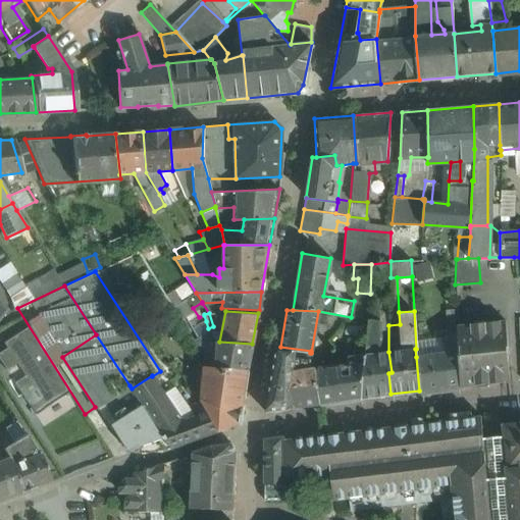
[(379,320),(368,319),(365,342),(364,355),(360,398),(391,394),(388,373),(392,372),(388,352),(376,353),(376,348),(379,348),(380,347),(379,320)]
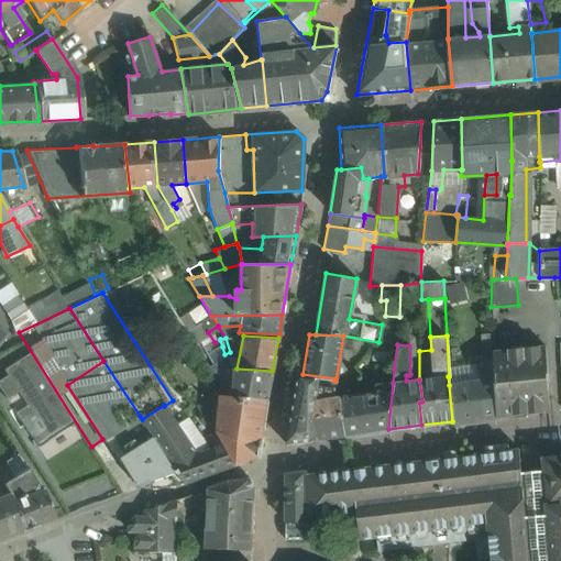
[(545,345),(521,348),(521,354),(510,355),(509,349),(492,350),(495,417),(548,411),(546,373),(547,373),(545,345)]
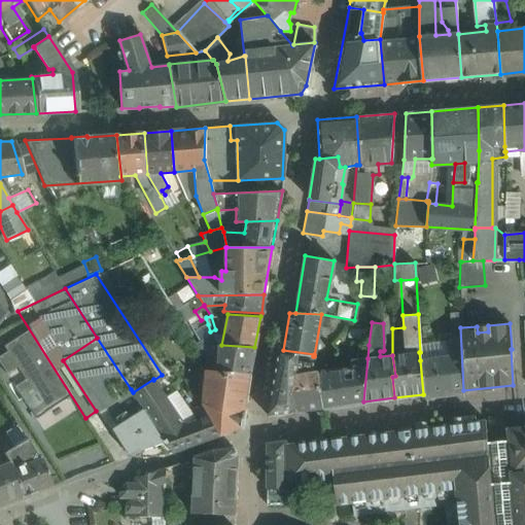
[(208,324),(196,329),(206,350),(215,346),(210,331),(208,324)]
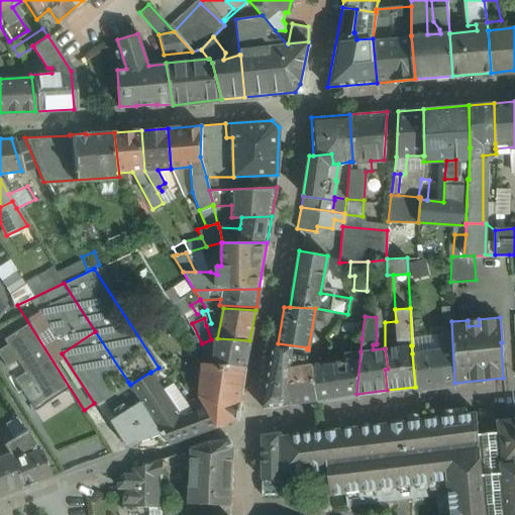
[(445,348),(412,353),(415,387),(415,388),(454,383),(451,321),(450,322),(451,330),(444,331),(445,348)]
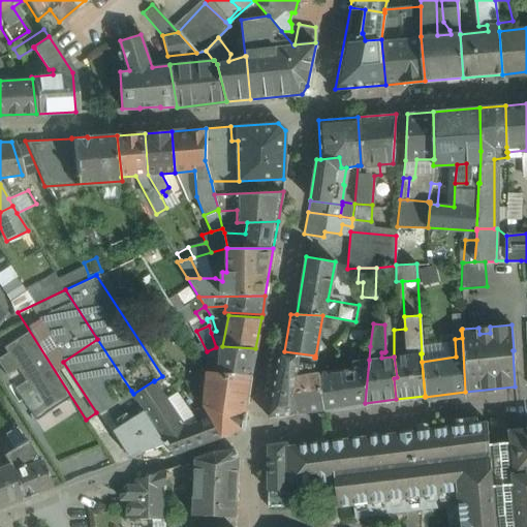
[(64,386),(29,331),(2,347),(5,352),(0,355),(0,367),(4,374),(16,367),(24,380),(13,388),(28,410),(64,386)]
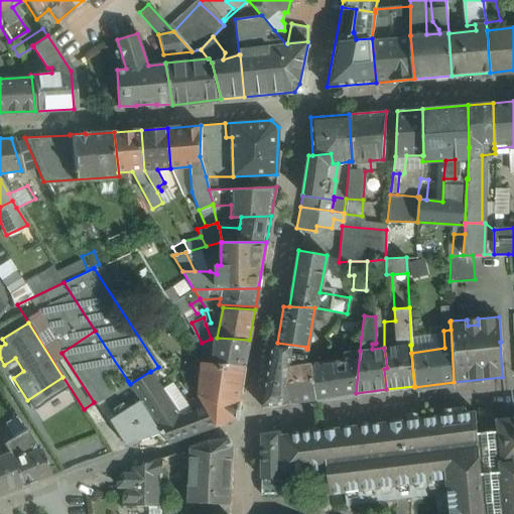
[(95,331),(61,353),(94,402),(102,397),(128,381),(95,331)]
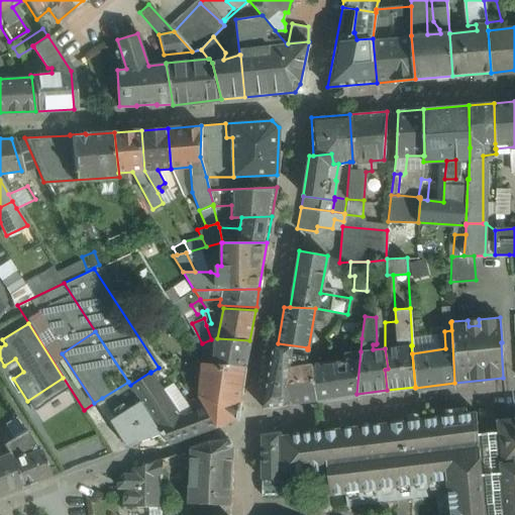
[(340,361),(312,364),(316,400),(355,396),(356,394),(361,351),(362,338),(341,336),(340,361)]
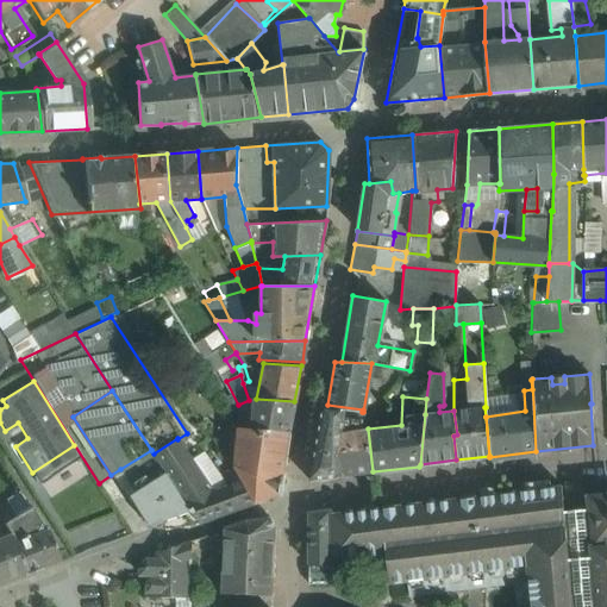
[(256,399),(252,399),(252,411),(243,411),(243,417),(246,424),(251,424),(251,430),(289,432),(294,401),(256,399)]
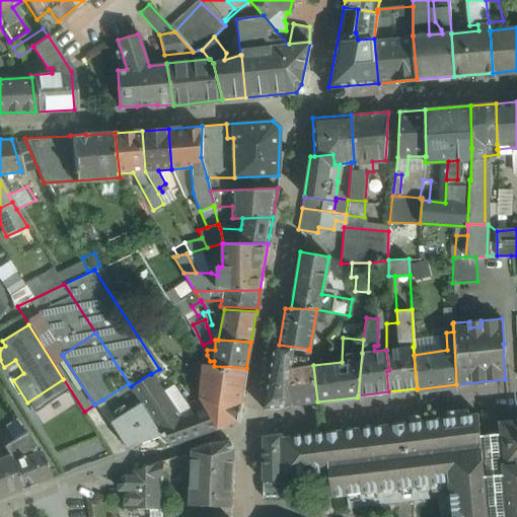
[(279,345),(274,345),(263,409),(291,405),(291,368),(292,368),(293,354),(308,357),(309,351),(308,351),(309,349),(279,345)]
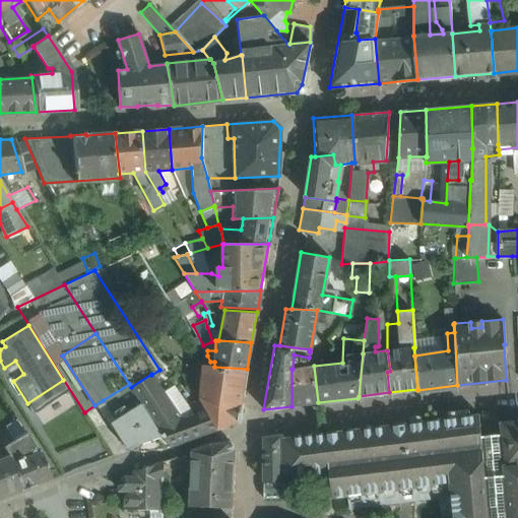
[(309,358),(294,354),(293,369),(292,369),(292,406),(318,402),(314,366),(307,367),(309,358)]
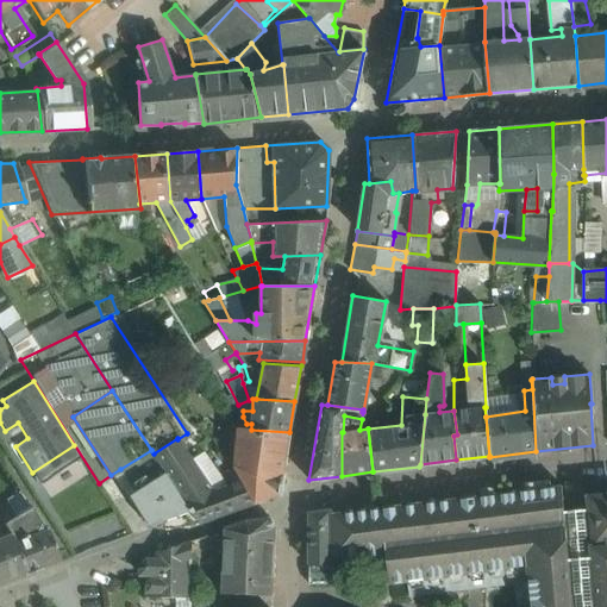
[(251,430),(237,429),(233,465),(242,480),(254,502),(280,494),(289,432),(251,430)]
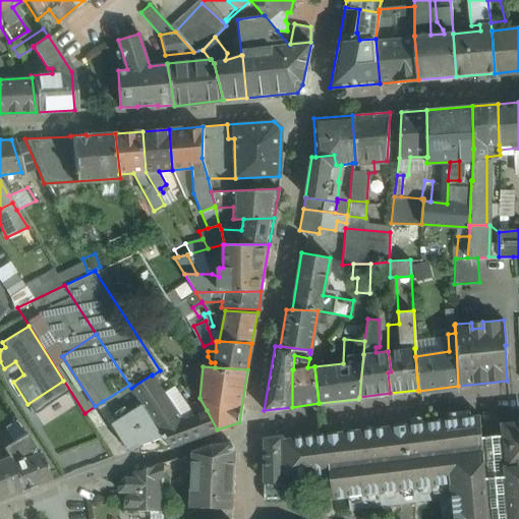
[(207,410),(182,419),(152,376),(152,375),(131,388),(162,437),(169,447),(217,429),(207,410)]
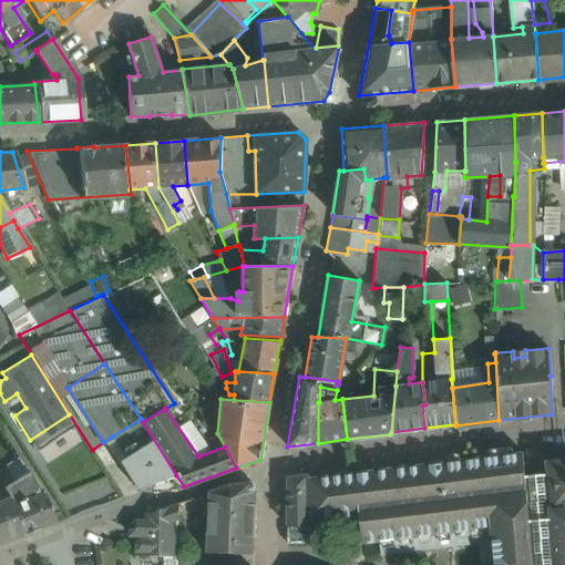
[(143,422),(141,419),(112,437),(126,459),(121,462),(123,466),(123,469),(127,475),(130,475),(139,489),(176,475),(143,422)]
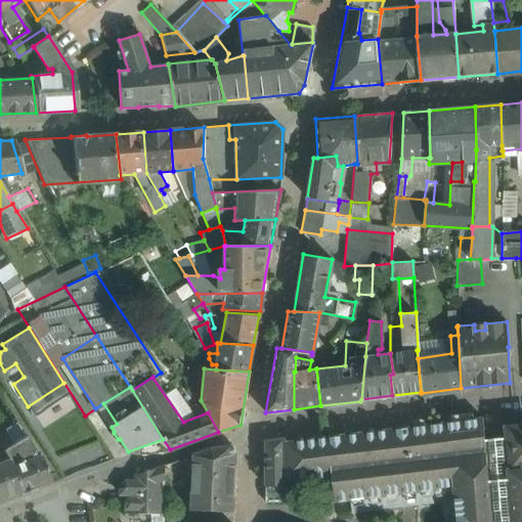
[(8,409),(0,415),(0,421),(2,424),(13,417),(8,409)]
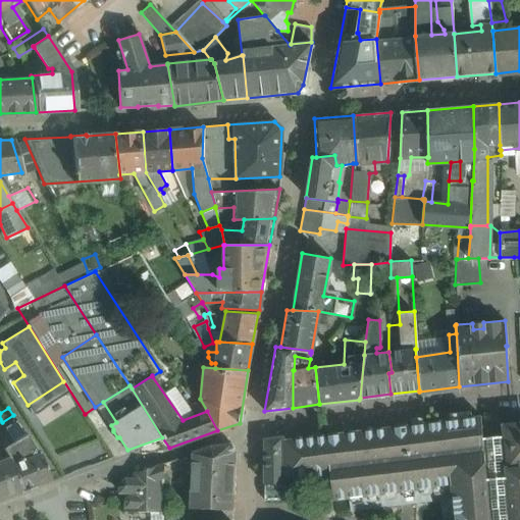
[(29,438),(13,415),(2,422),(17,445),(17,446),(29,438)]
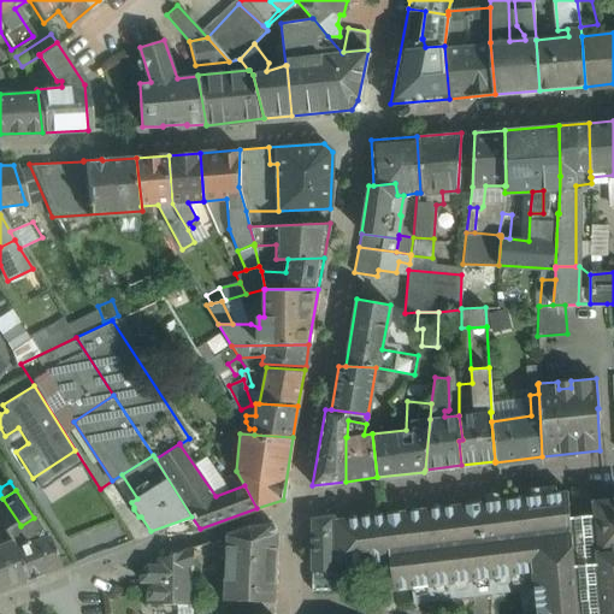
[(508,497),(519,589),(613,578),(613,497),(574,502),(567,502),(567,491),(508,497)]
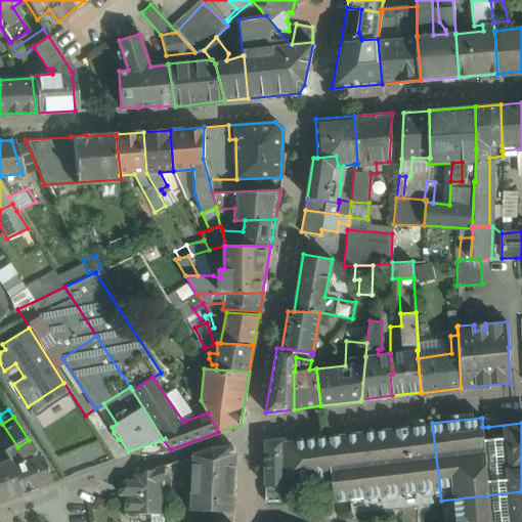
[(373,431),(382,508),(441,501),(432,423),(373,431)]
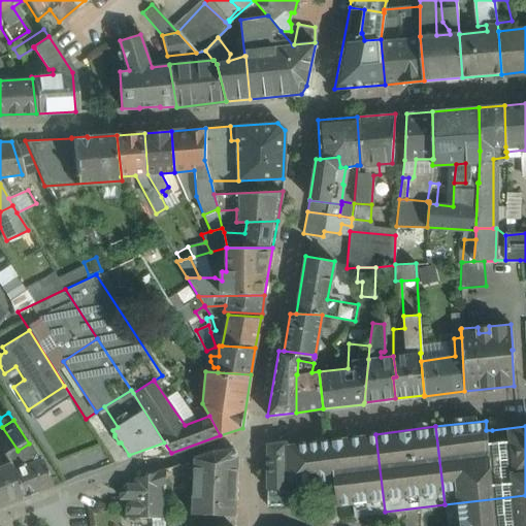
[(385,512),(375,434),(289,445),(288,445),(287,445),(287,485),(333,479),(336,505),(352,503),(353,516),(385,512)]
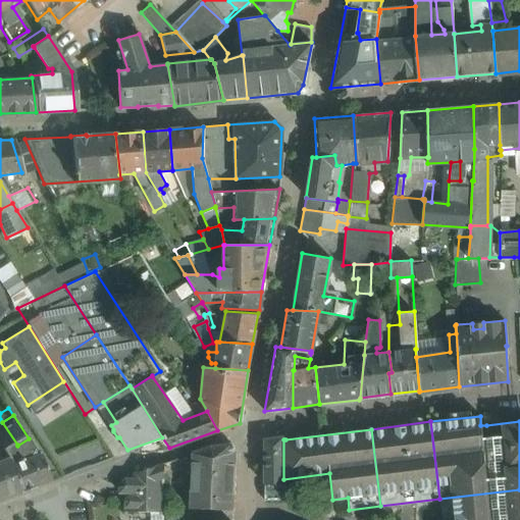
[(283,436),(264,438),(263,500),(286,500),(283,481),(282,481),(282,479),(283,479),(283,439),(283,436)]
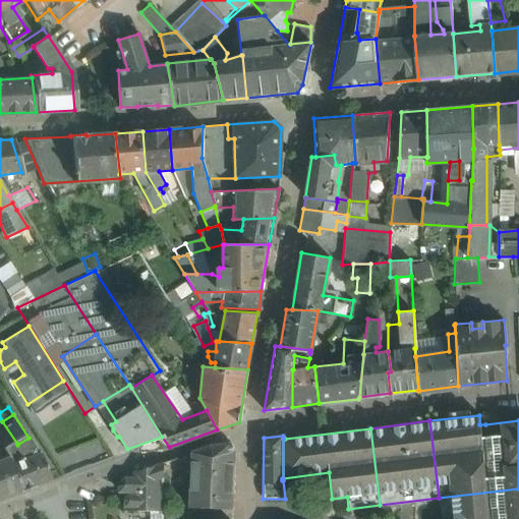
[(29,438),(17,445),(17,444),(3,451),(6,457),(18,491),(19,491),(32,486),(32,485),(49,479),(38,452),(29,438)]
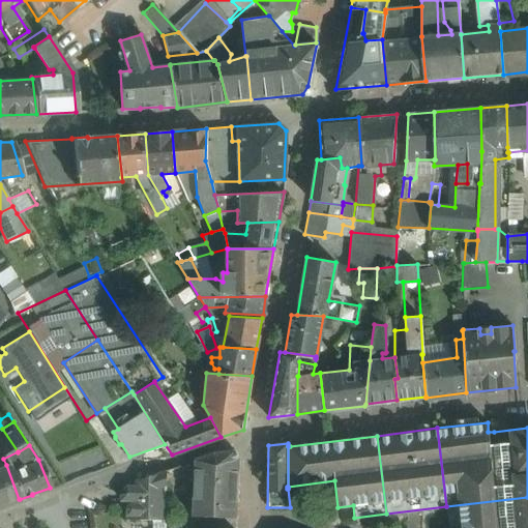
[(232,450),(213,452),(195,459),(193,516),(235,518),(236,517),(236,515),(235,515),(236,500),(237,500),(237,498),(237,492),(238,490),(237,490),(237,484),(238,484),(238,481),(237,481),(238,460),(239,460),(239,458),(234,449),(232,449),(232,450)]
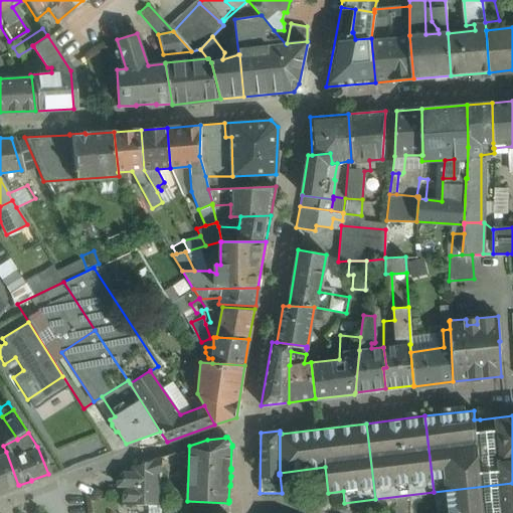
[(6,452),(0,453),(0,491),(18,485),(6,452)]
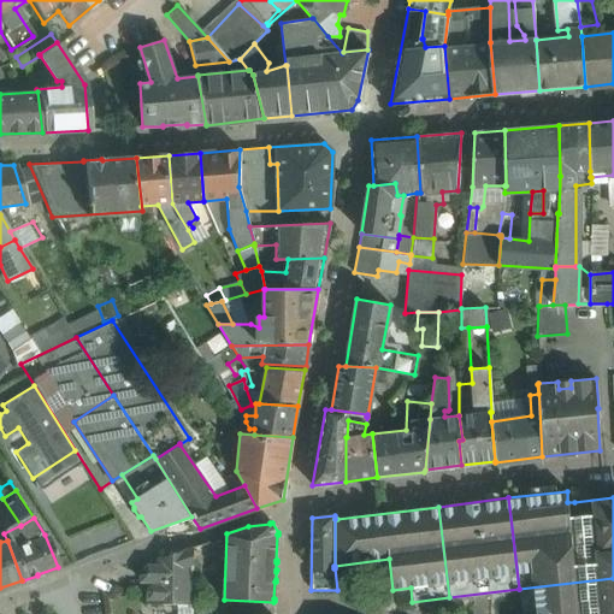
[(192,545),(153,560),(153,565),(146,565),(141,573),(140,580),(146,580),(146,603),(176,603),(176,607),(192,607),(192,545)]
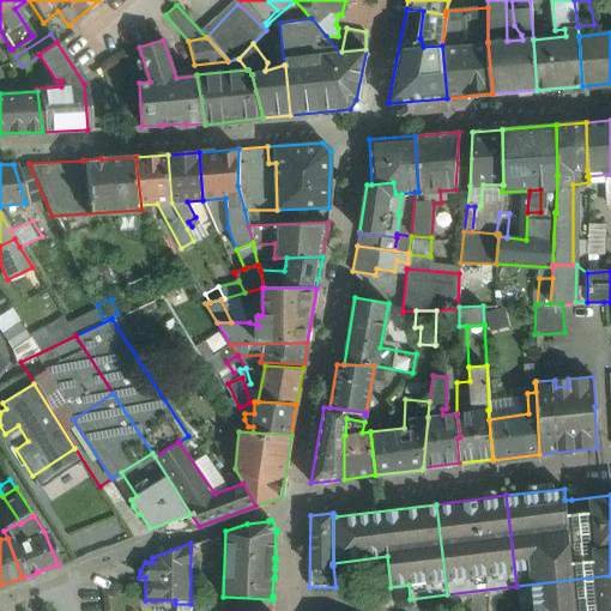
[(610,610),(610,575),(516,586),(518,610),(610,610)]
